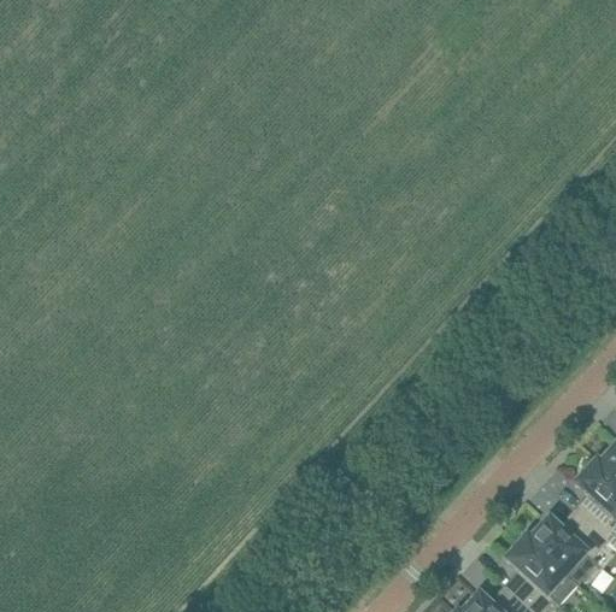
[(596,459),(594,460),(615,480),(615,442),(598,462),(596,459)]
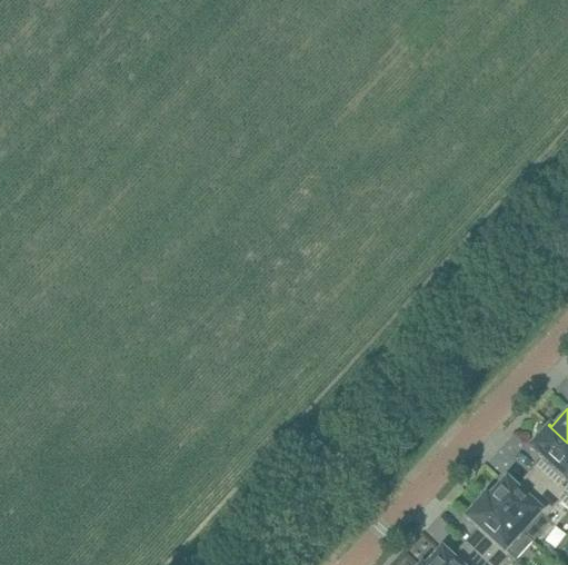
[(567,443),(548,425),(530,445),(546,458),(531,474),(559,499),(566,493),(567,489),(567,443)]
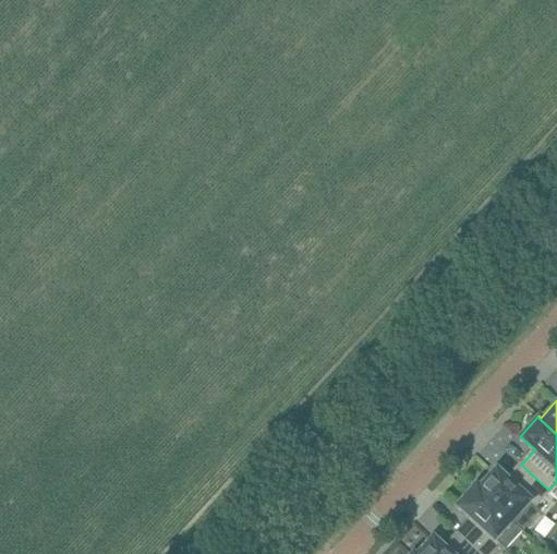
[(475,484),(474,485),(521,528),(539,508),(534,505),(548,490),(521,465),(507,480),(495,468),(477,486),(475,484)]
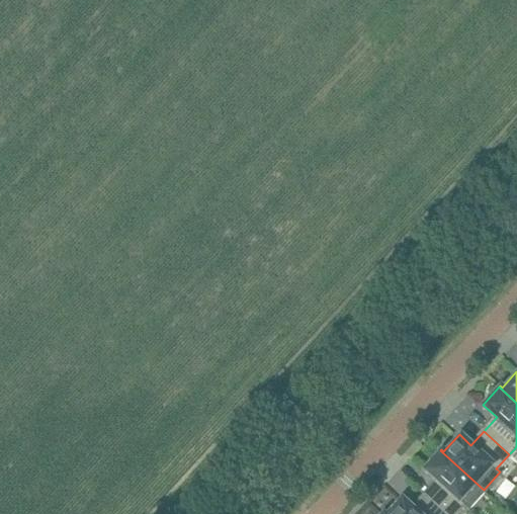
[(440,450),(424,467),(438,481),(425,495),(445,513),(453,513),(463,504),(467,508),(484,490),(440,450)]
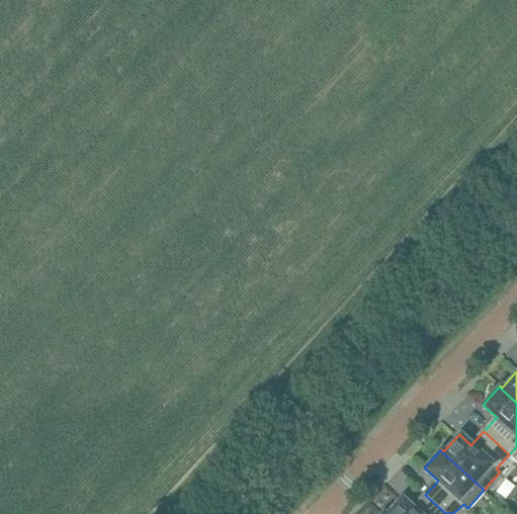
[(383,513),(382,513),(381,513),(445,513),(425,495),(413,509),(401,498),(385,513),(383,513)]
